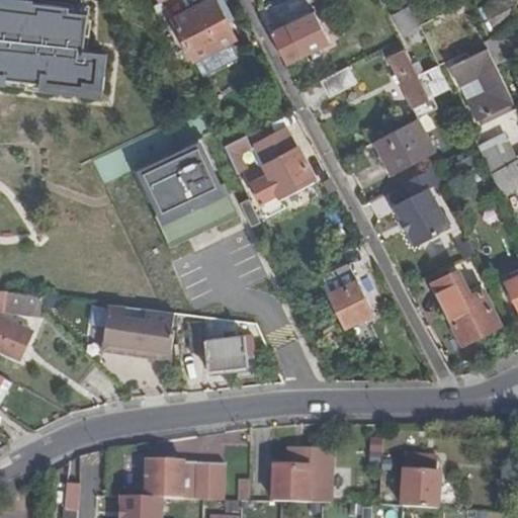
[(213,0),(210,0),(173,19),(194,61),(234,39),(226,23),(213,0)]
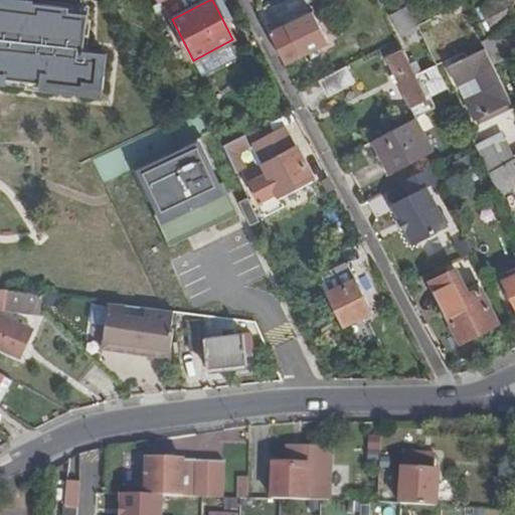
[(220,0),(212,0),(224,23),(230,20),(220,0)]
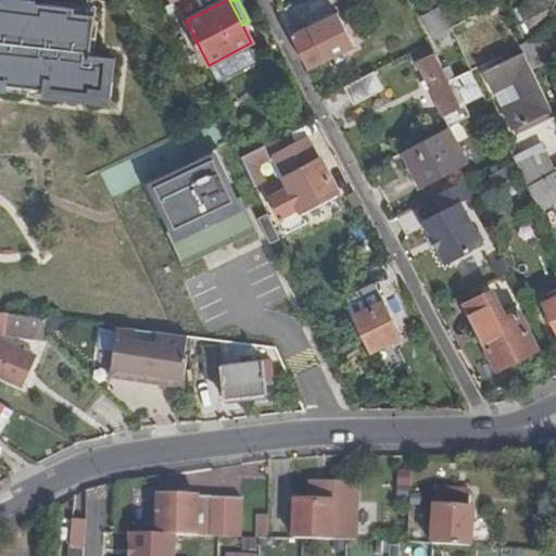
[(328,0),(331,4),(339,0),(344,0),(350,10),(368,0),(328,0)]
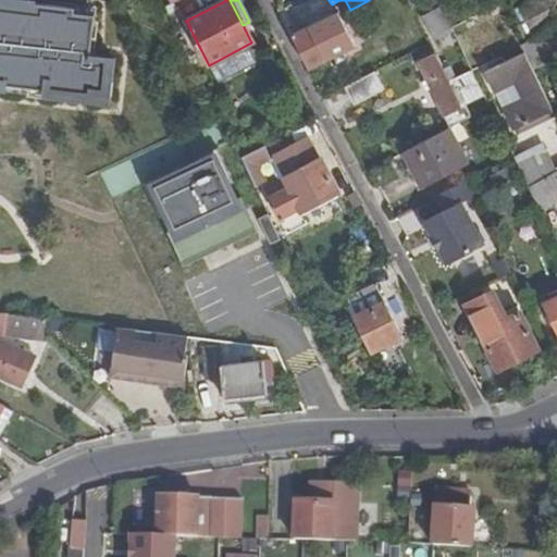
[(556,14),(549,0),(537,0),(510,14),(522,39),(556,21),(556,14)]
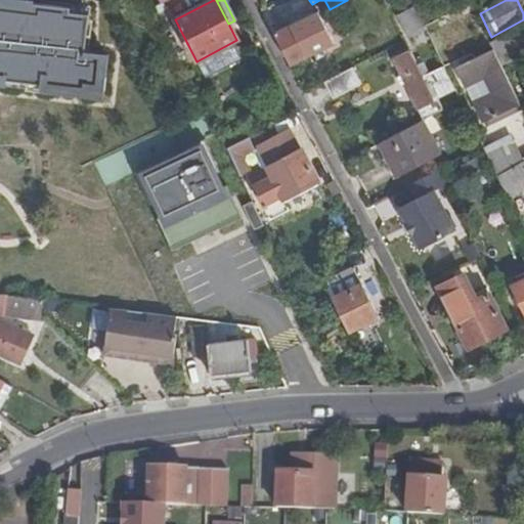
[(0,82),(81,93),(81,89),(94,90),(98,60),(81,57),(86,18),(68,16),(68,11),(29,5),(28,10),(0,6),(0,82)]
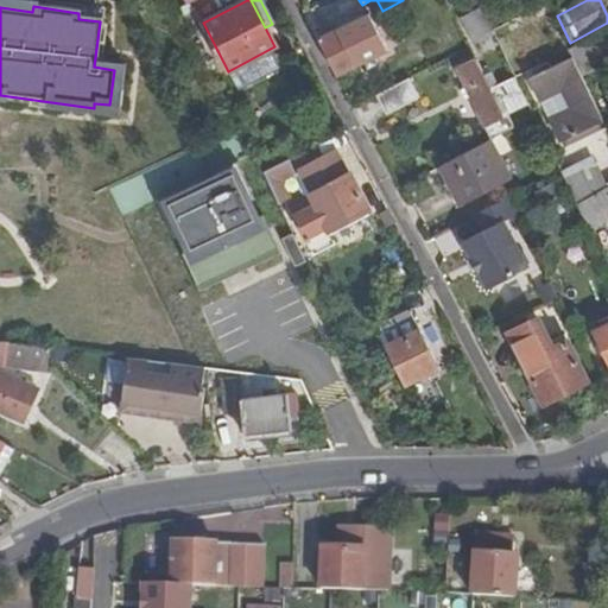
[(479,7),(460,18),(475,44),(494,35),(479,7)]
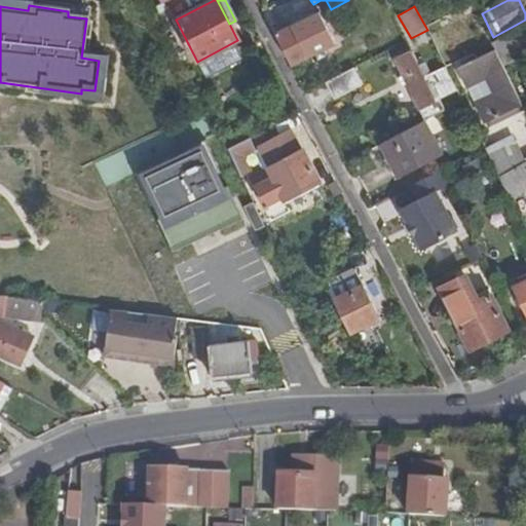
[(318,11),(274,33),(291,66),(335,44),(334,42),(339,40),(335,33),(330,35),(318,11)]
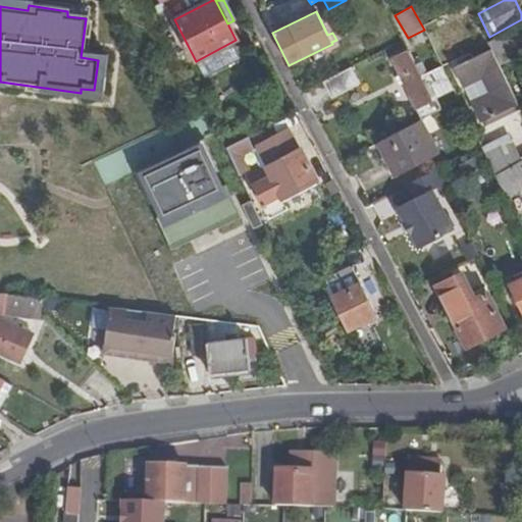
[(521,24),(487,42),(491,49),(498,63),(521,51),(521,24)]
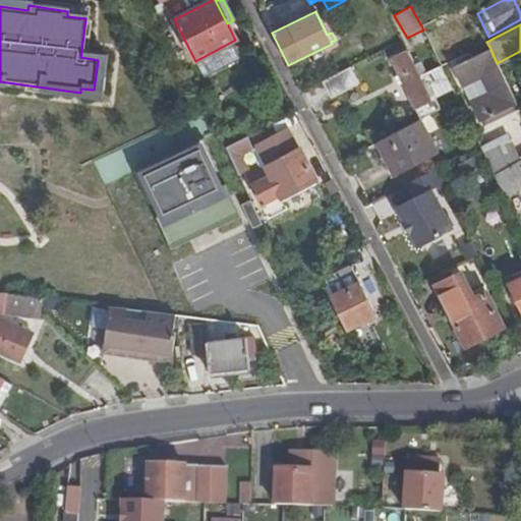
[(490,49),(454,67),(480,122),(517,104),(497,63),(490,49)]
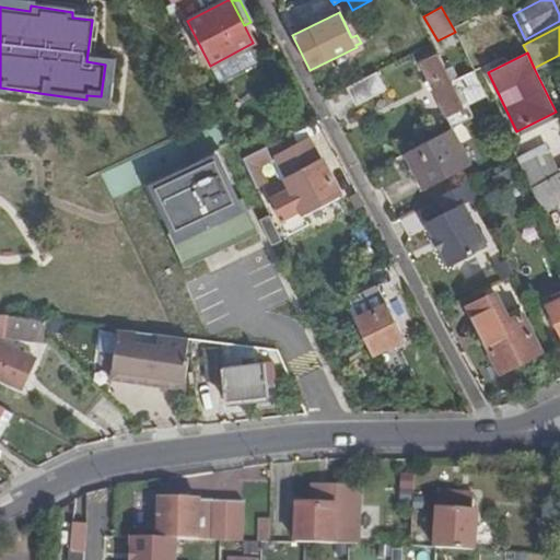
[(439,55),(421,63),(430,80),(433,88),(453,128),(473,117),(467,106),(487,96),(475,70),(457,79),(451,67),(445,69),(439,55)]
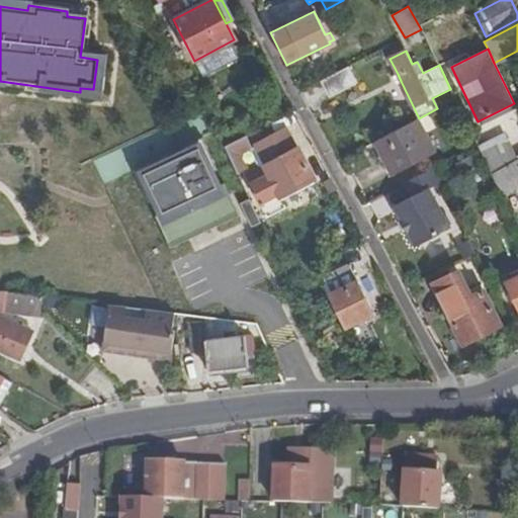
[(348,67),(322,81),(330,97),(356,83),(348,67)]
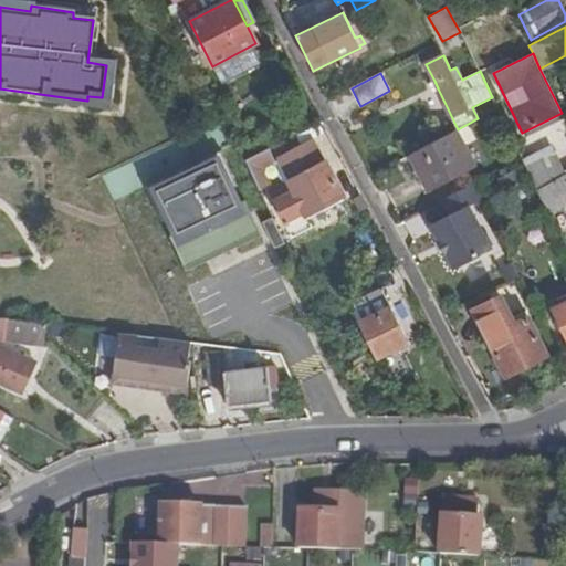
[(454,130),(410,155),(430,191),(473,167),(454,130)]
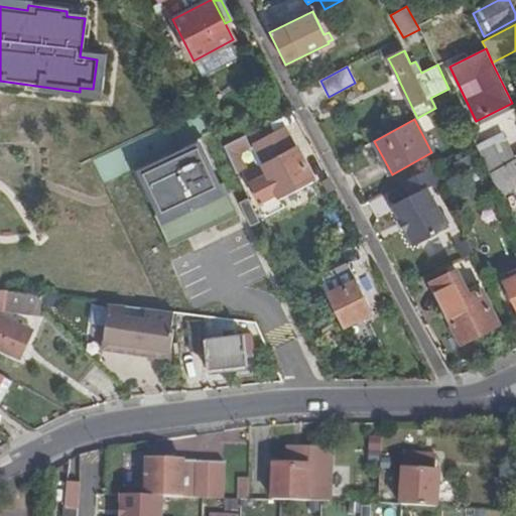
[(263,165),(245,175),(266,217),(284,207),(278,197),(312,179),(295,148),(294,149),(284,129),(254,145),(265,164),(263,165)]
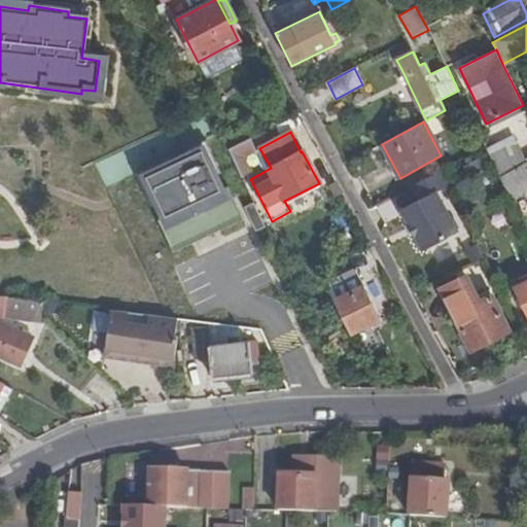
[(514,134),(487,148),(499,175),(526,162),(514,134)]
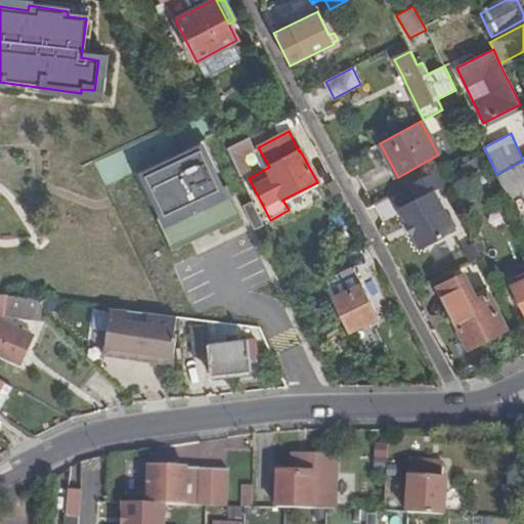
[(249,138),(227,148),(239,176),(248,173),(241,159),(255,151),(249,138)]
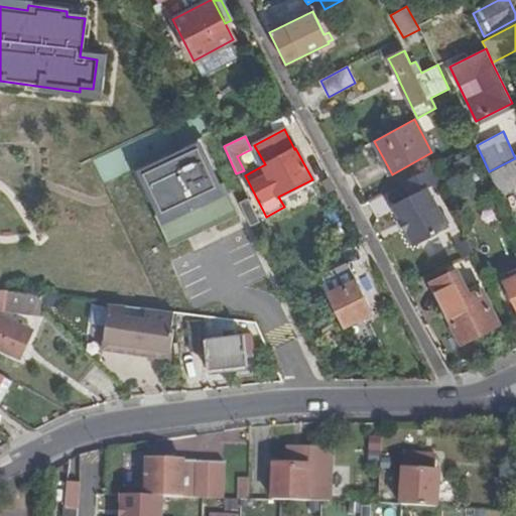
[(201,137),(133,170),(149,202),(155,199),(162,212),(155,215),(171,247),(238,214),(223,181),(217,184),(210,171),(216,168),(201,137)]
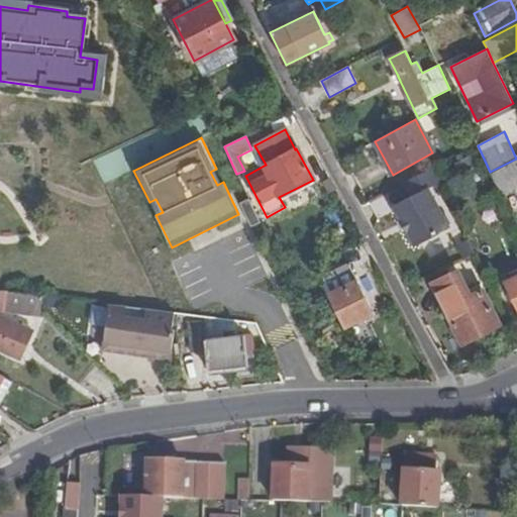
[(408,197),(392,206),(414,246),(449,227),(428,188),(439,182),(432,168),(401,184),(408,197)]
